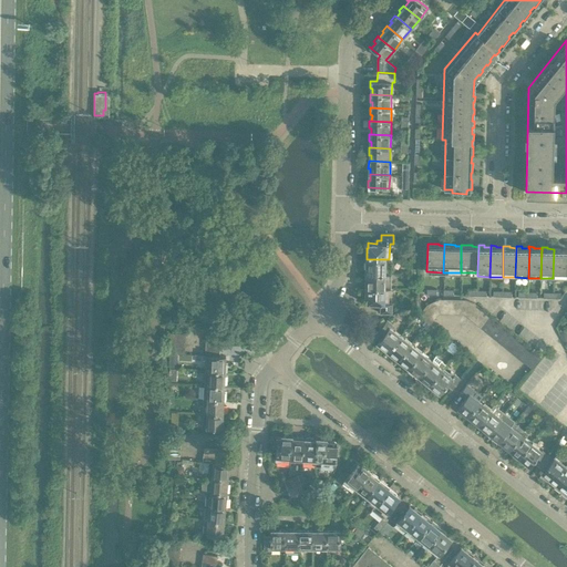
[(566,279),(566,261),(566,248),(559,249),(559,247),(554,247),(554,249),(553,278),(566,279)]
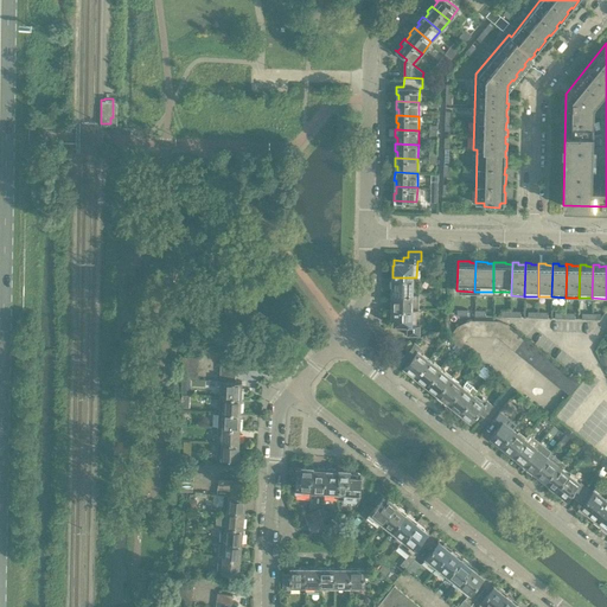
[(419,293),(419,278),(416,278),(393,278),(391,287),(394,287),(394,293),(419,293)]
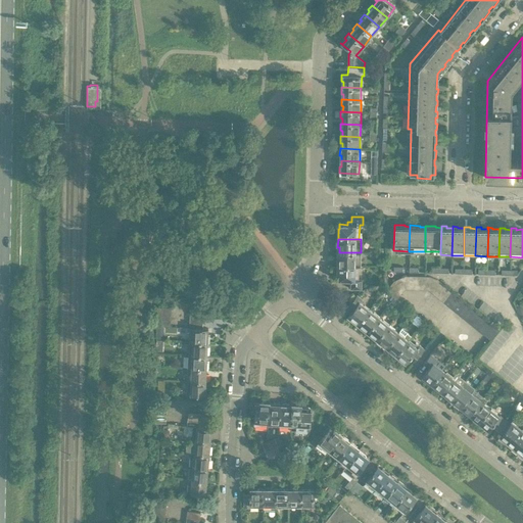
[(361,252),(339,252),(339,256),(337,256),(337,266),(359,266),(361,266),(361,252)]
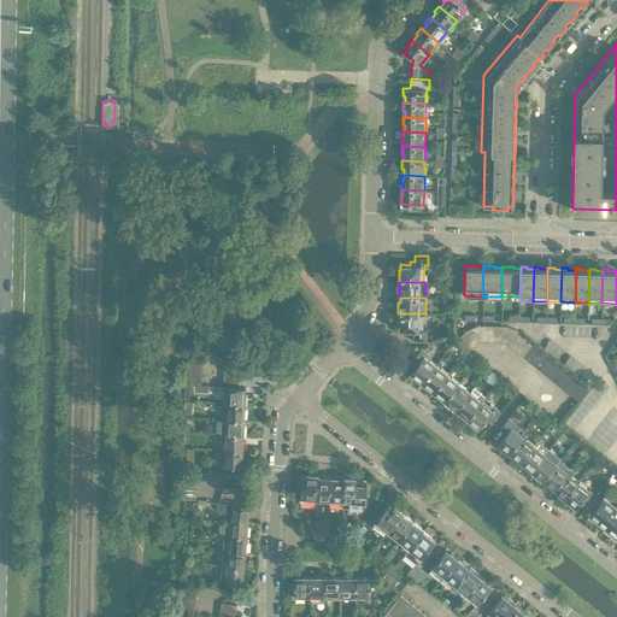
[(423,313),(398,313),(398,323),(399,323),(399,329),(409,330),(409,333),(413,333),(413,340),(425,341),(427,340),(427,330),(423,330),(423,313)]
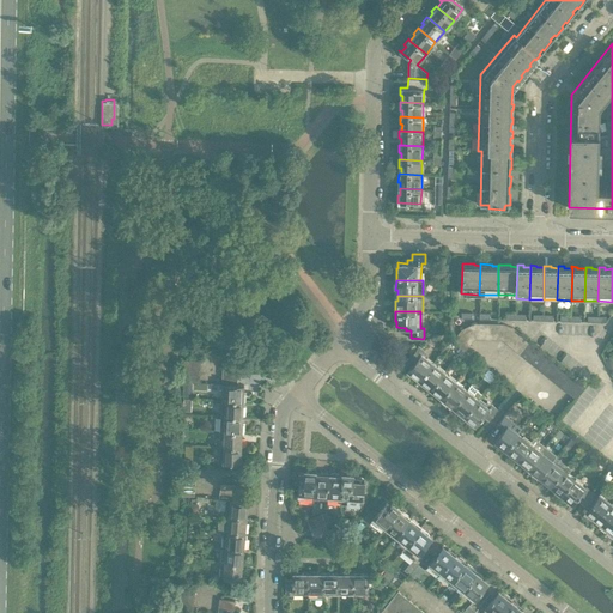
[(481,339),(481,323),(474,323),(462,329),(474,339),(481,339)]
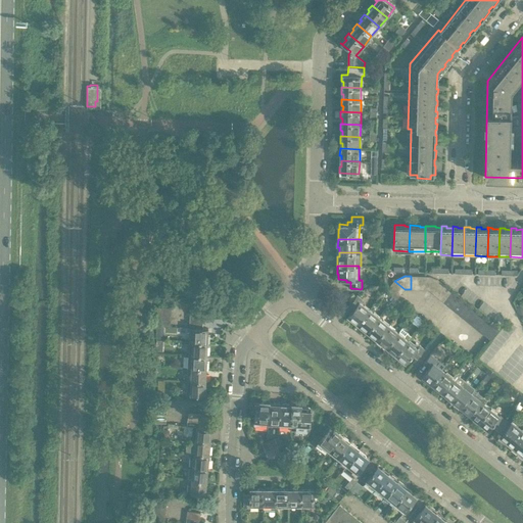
[(437,279),(429,276),(429,289),(434,293),(442,283),(437,279)]
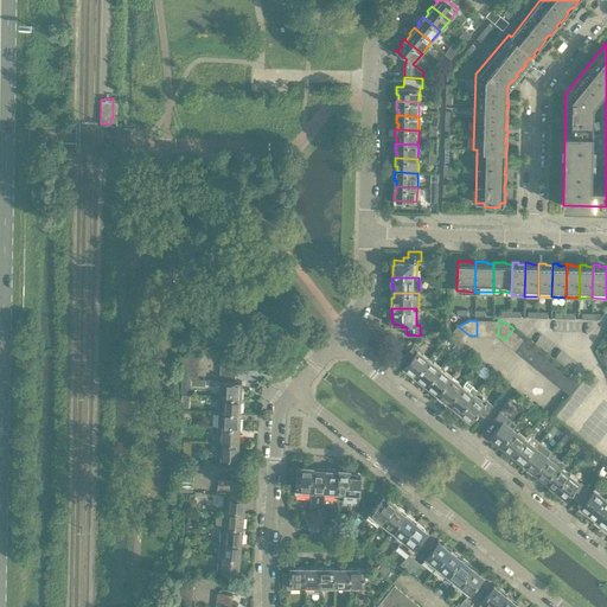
[(470,336),(458,326),(453,331),(465,342),(470,336)]
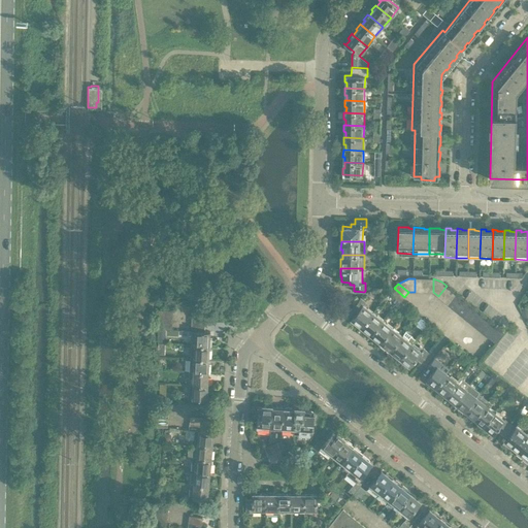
[(447,286),(438,296),(442,300),(452,290),(447,286)]
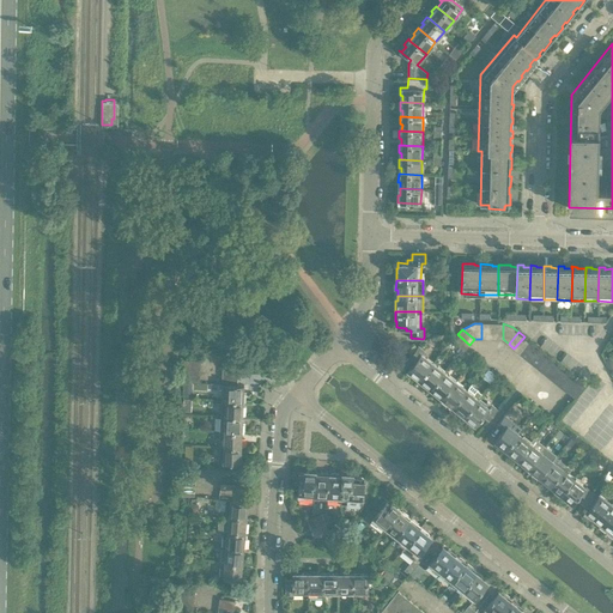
[(469,345),(457,334),(453,340),(459,345),(462,349),(465,350),(469,345)]
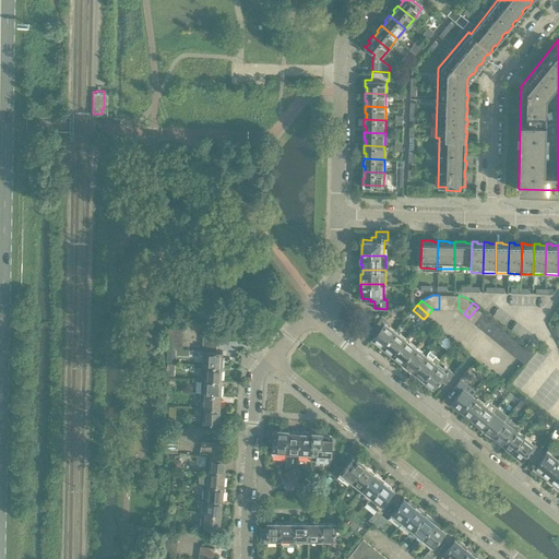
[(478,307),(468,318),(474,322),(483,310),(478,307)]
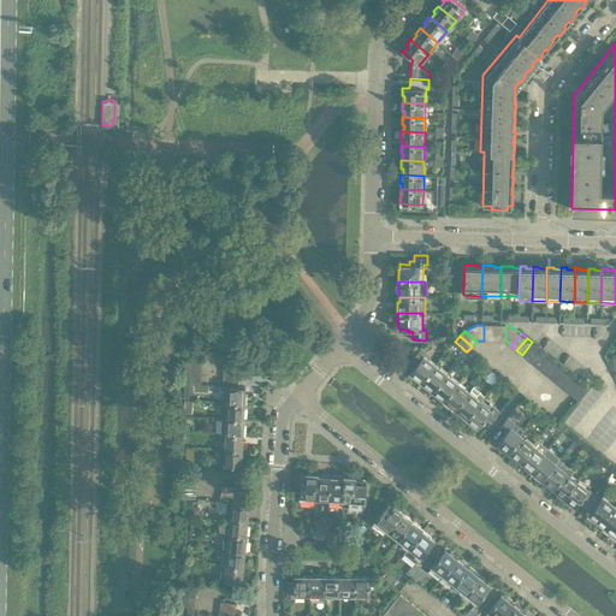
[(532,342),(522,355),(528,359),(538,347),(532,342)]
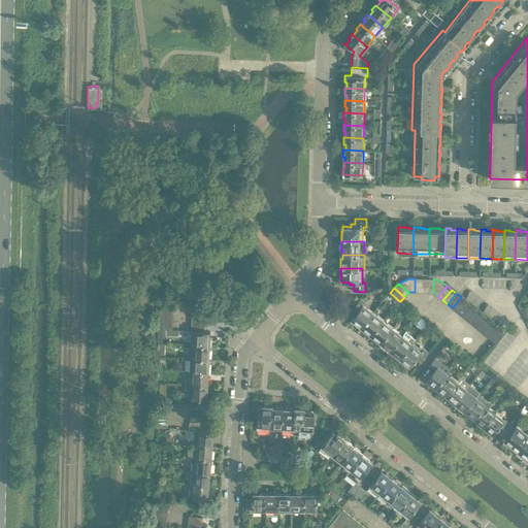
[(360,326),(372,311),(364,304),(365,301),(360,297),(353,306),(358,310),(351,319),(356,323),(355,323),(360,327),(360,326)]
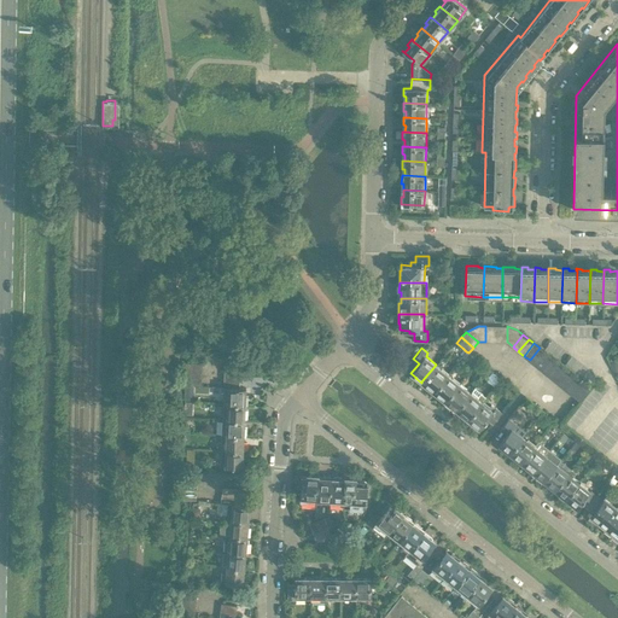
[(540,348),(530,360),(535,365),(546,353),(540,348)]
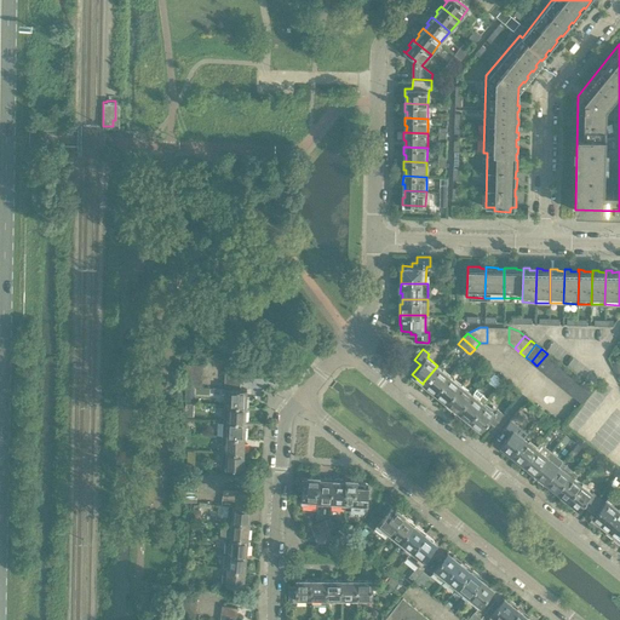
[(547,354),(537,366),(543,371),(552,359),(547,354)]
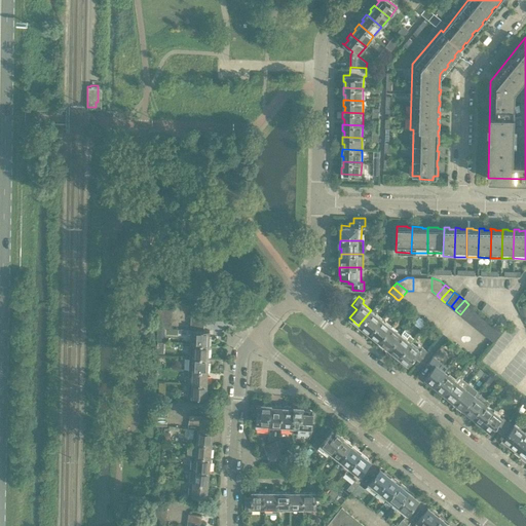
[(468,304),(460,314),(465,318),(474,308),(468,304)]
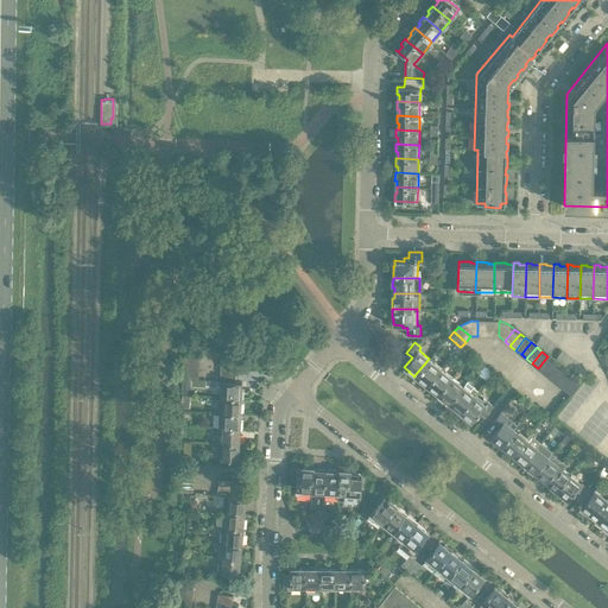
[(548,356),(538,368),(543,373),(553,360),(548,356)]
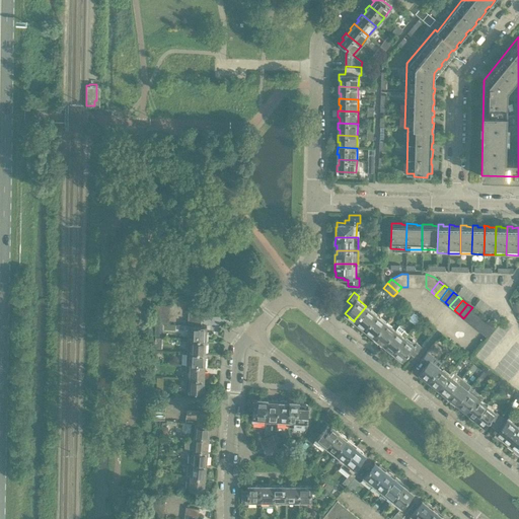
[(366,306),(354,320),(359,324),(359,325),(363,329),(363,328),(364,328),(376,314),(366,306)]
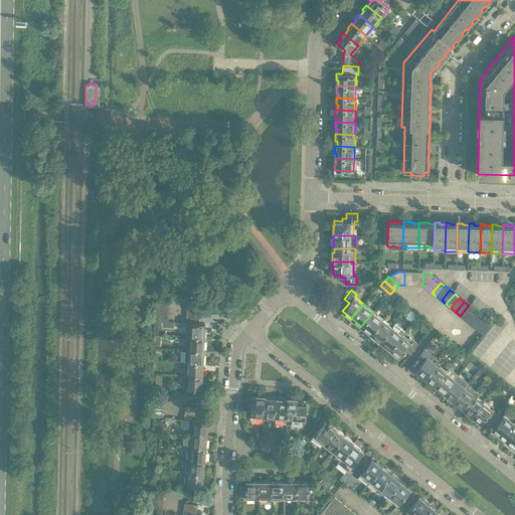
[(469,305),(460,316),(465,319),(473,309),(469,305)]
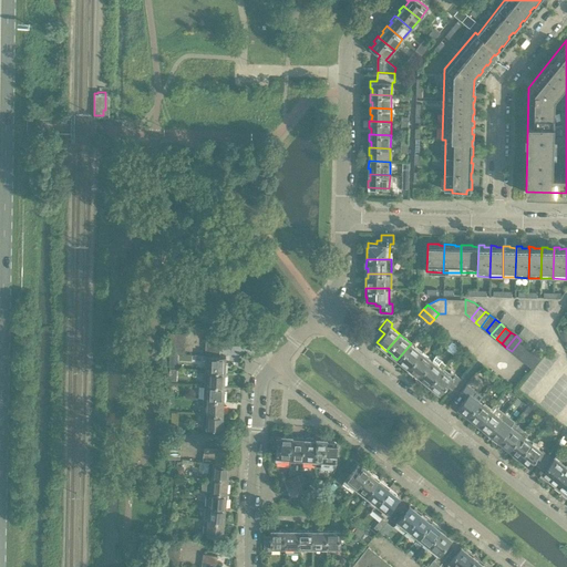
[(521,340),(512,351),(517,356),(526,344),(521,340)]
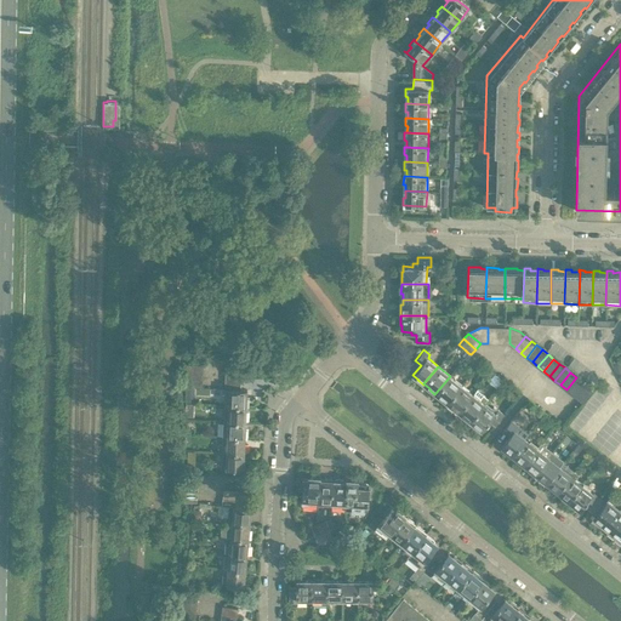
[(241,383),(241,374),(226,374),(224,382),(241,383)]
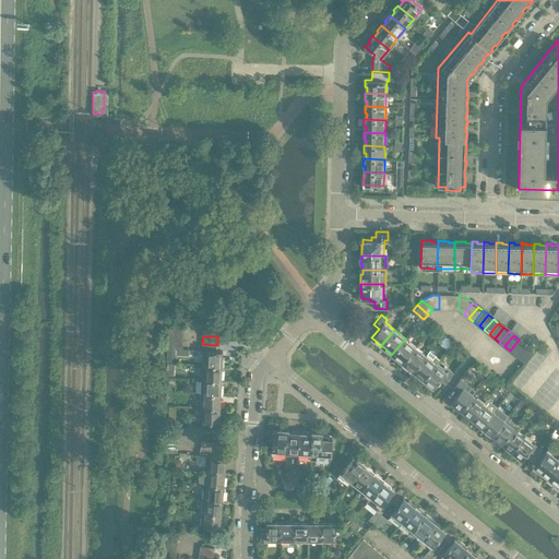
[(405,339),(392,354),(396,358),(396,359),(401,363),(402,361),(403,363),(415,346),(405,339)]
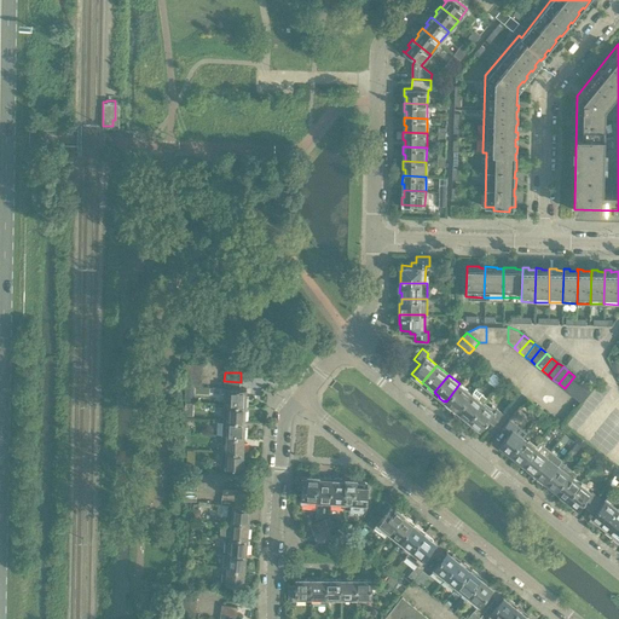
[(574,376),(565,388),(570,393),(580,381),(574,376)]
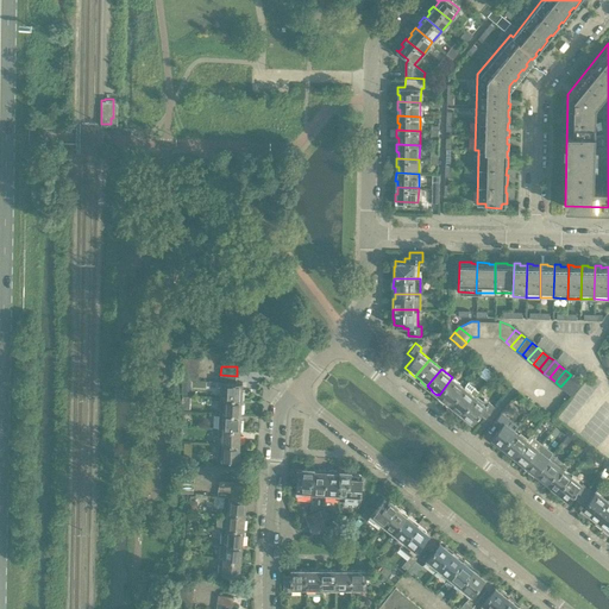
[(571,375),(560,387),(566,391),(576,378),(571,375)]
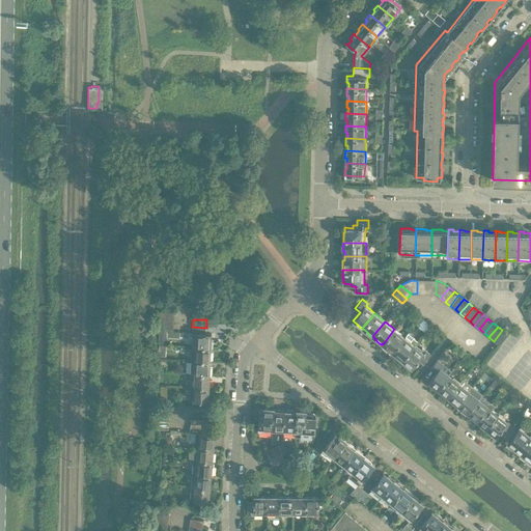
[(394,329),(383,344),(383,345),(387,350),(388,348),(392,353),(404,337),(394,329)]
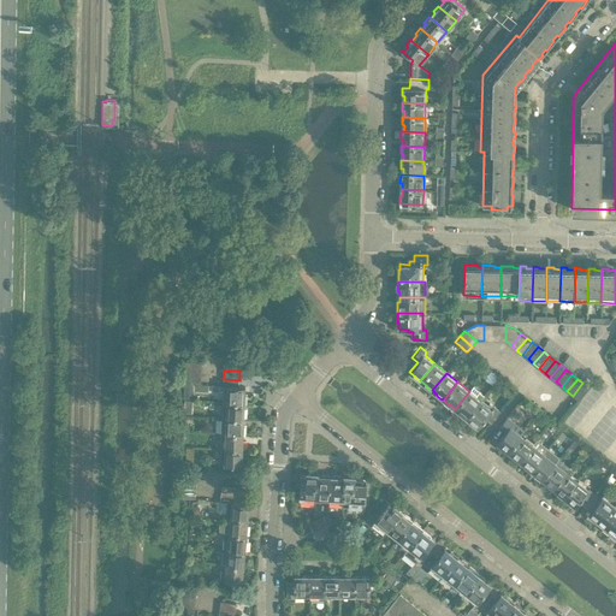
[(582,383),(573,396),(579,400),(588,388),(582,383)]
